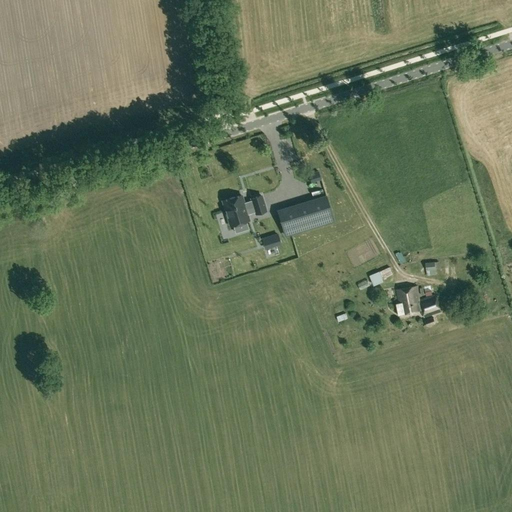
[(311,182),(321,179),(318,171),(308,174),(311,182)]
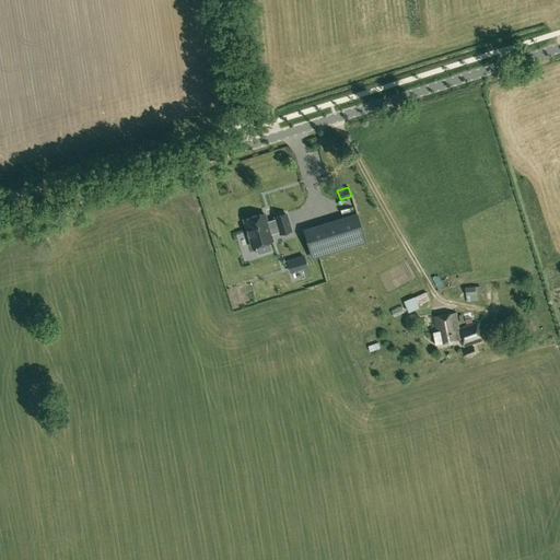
[(265,191),(256,196),(261,209),(270,206),(265,191)]
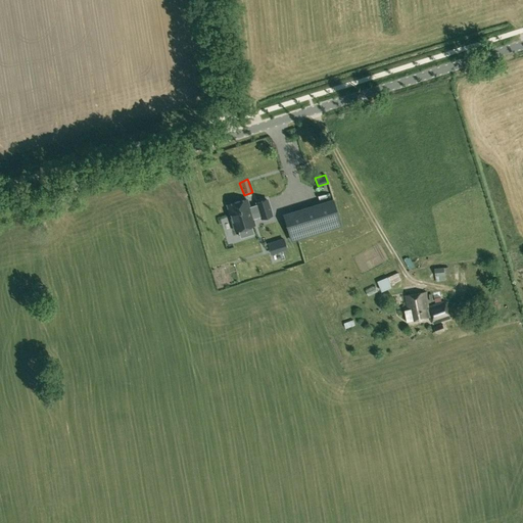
[(291,214),(288,204),(276,207),(278,217),(291,214)]
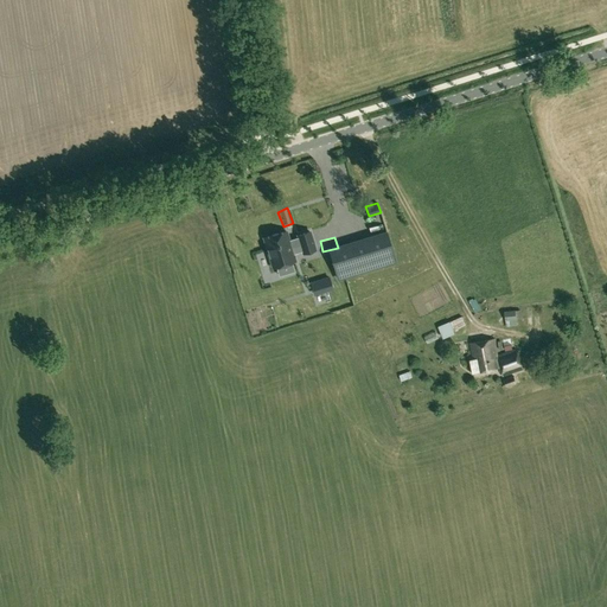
[(286,241),(264,248),(274,278),(295,270),(293,263),(302,261),(304,262),(315,259),(310,241),(298,244),(299,247),(291,249),(288,250),(286,241)]
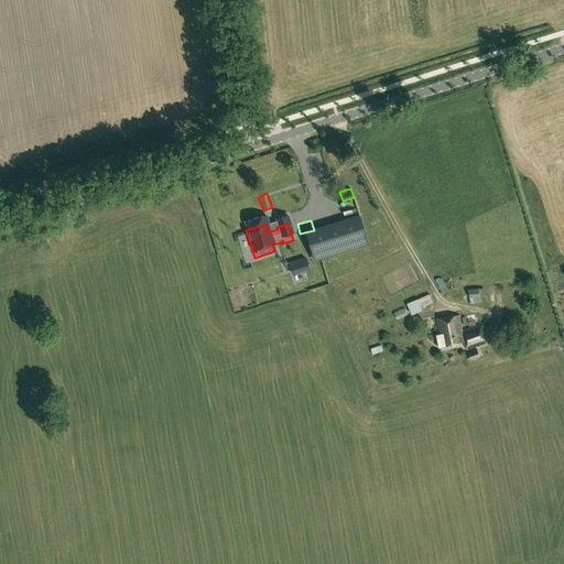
[(364,226),(311,243),(320,270),(372,252),(364,226)]
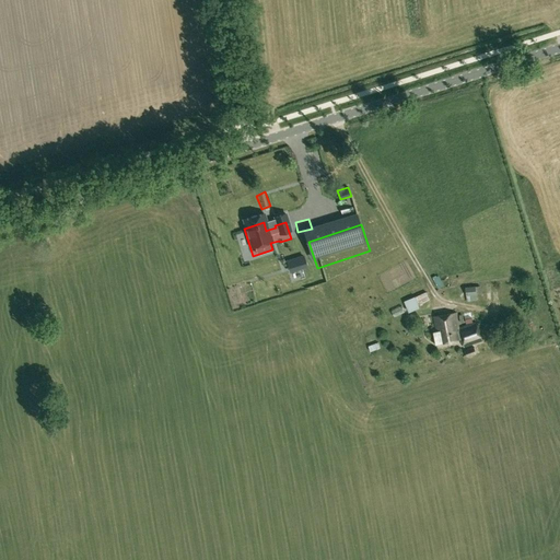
[(317,237),(324,235),(319,226),(314,228),(317,237)]
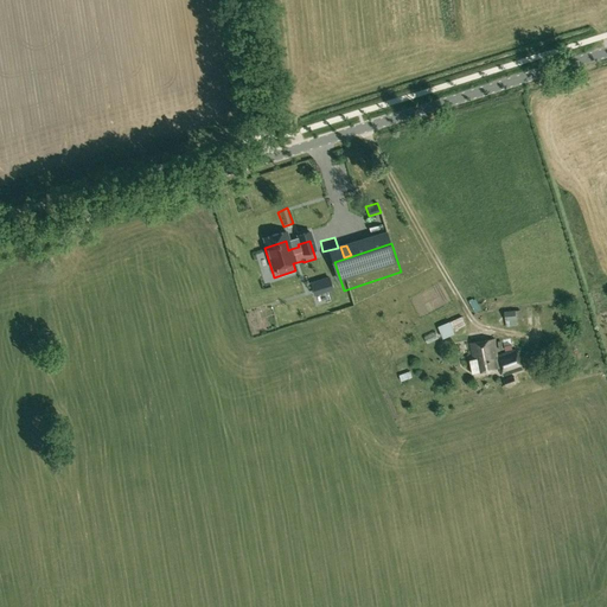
[(504,311),(505,320),(517,319),(516,310),(504,311)]
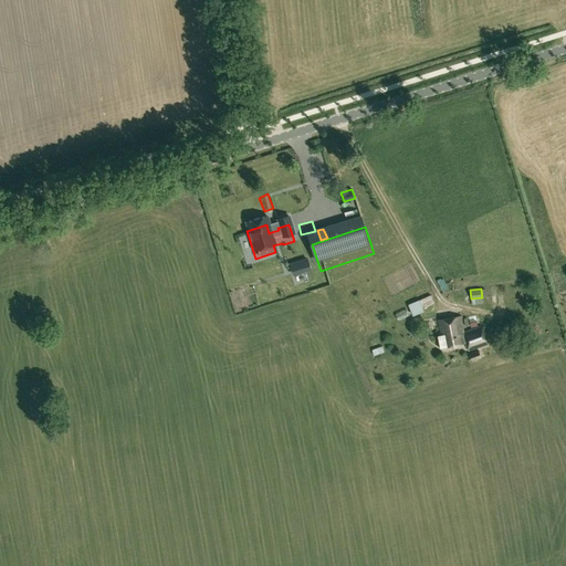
[(420,300),(423,307),(435,303),(431,294),(420,300)]
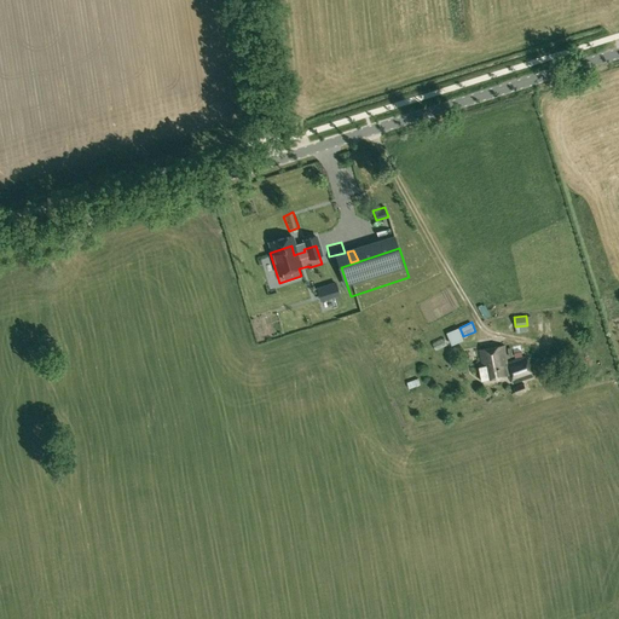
[(509,374),(512,383),(533,376),(526,357),(508,363),(504,346),(480,351),(482,365),(479,366),(482,380),(509,374)]
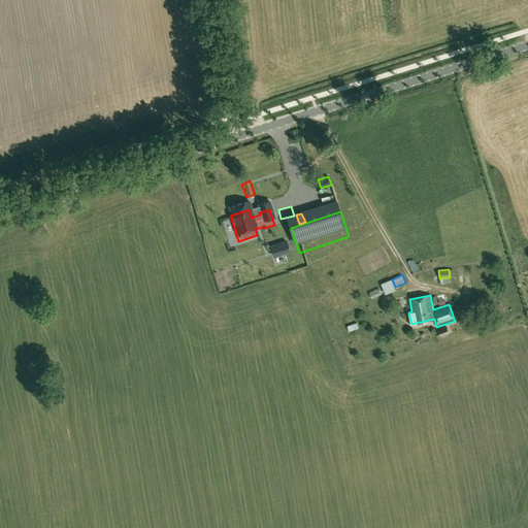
[(484,300),(469,305),(472,315),(477,314),(479,319),(489,316),(484,300)]
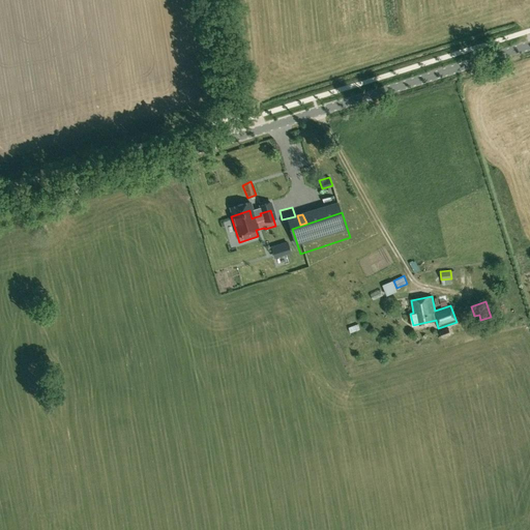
[(348,327),(351,336),(358,334),(356,330),(359,329),(358,324),(348,327)]
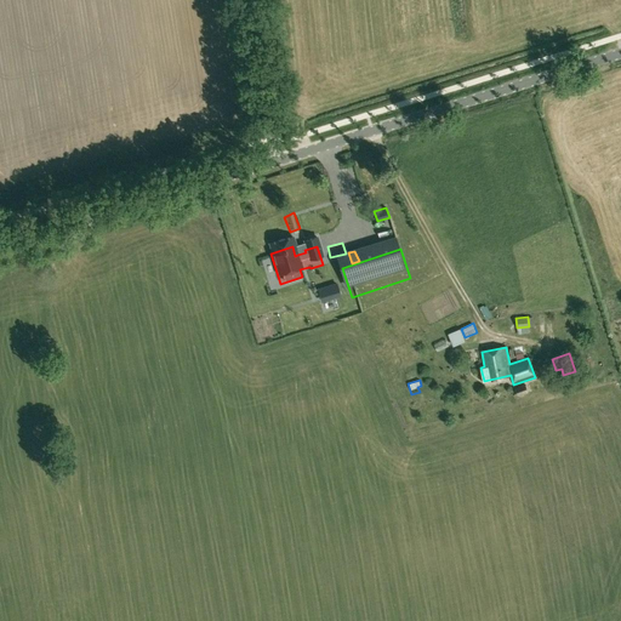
[(516,388),(518,396),(528,392),(525,385),(516,388)]
